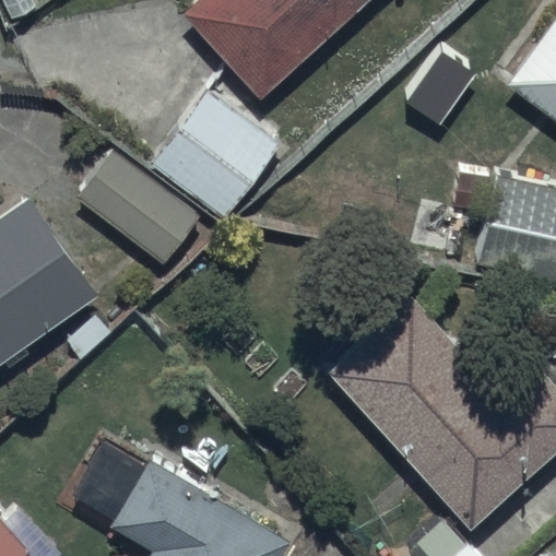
[(197,0),(184,12),(260,98),(369,0),(197,0)]
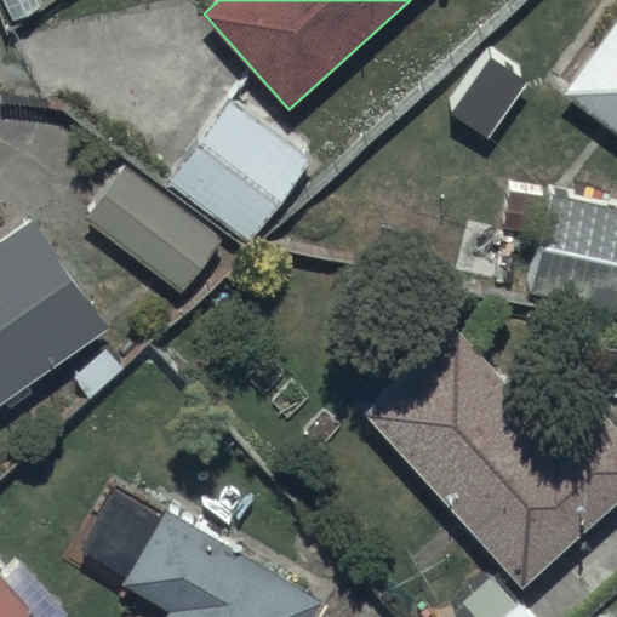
[(616,20),(561,96),(616,136),(616,20)]
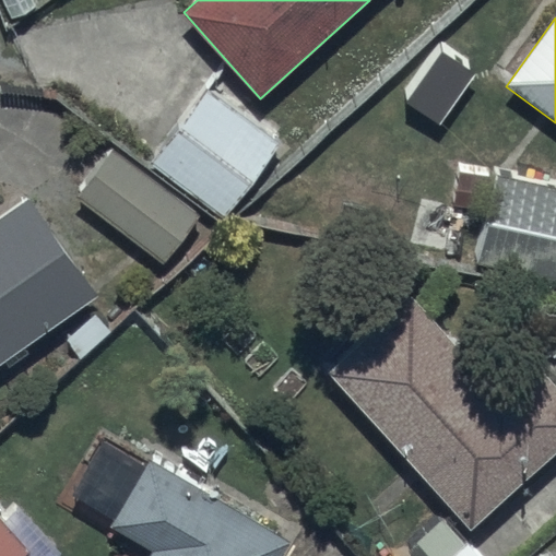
[(210,87),(152,162),(223,219),(282,144),(210,87)]
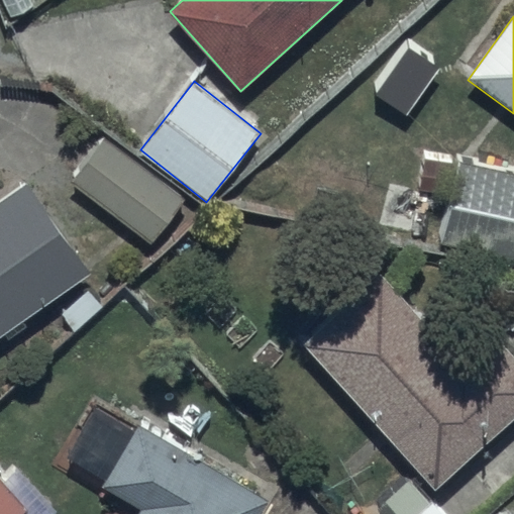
[(107,138),(72,186),(151,245),(187,199),(107,138)]
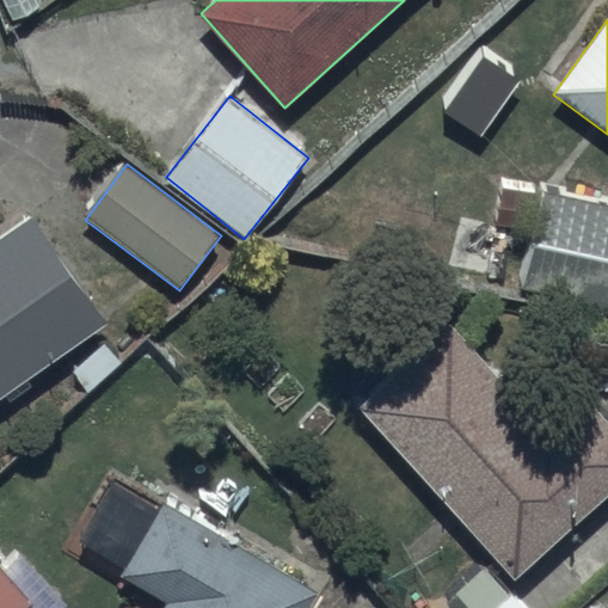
[(534,234),(522,289),(607,307),(607,204),(505,182),(496,226),(534,234)]
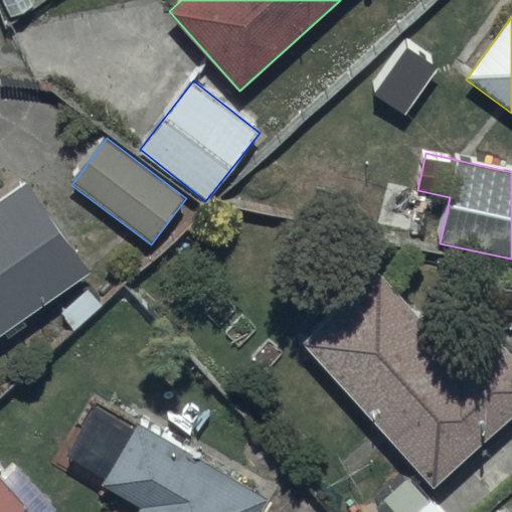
[(0,201),(0,337),(90,275),(25,184),(0,201)]
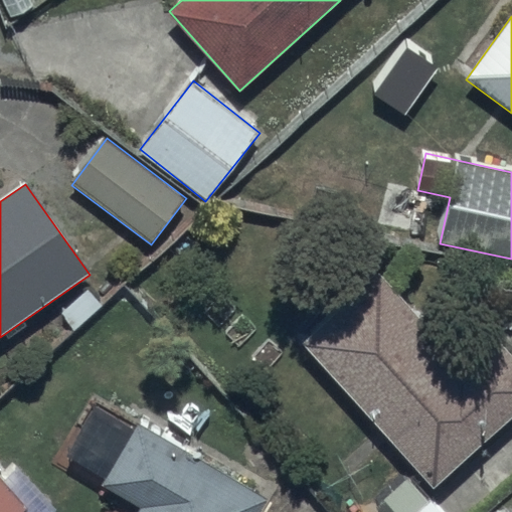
[(381,273),(302,344),(434,490),(511,419),(511,357),(501,345),(471,372),(381,273)]
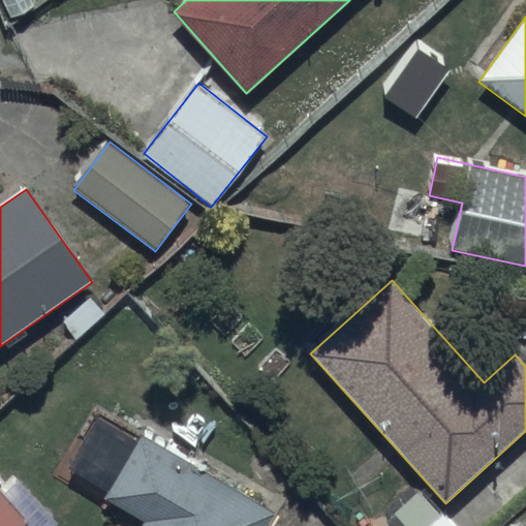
[(268,525),(275,514),(143,436),(105,500),(145,523),(143,525),(268,525)]
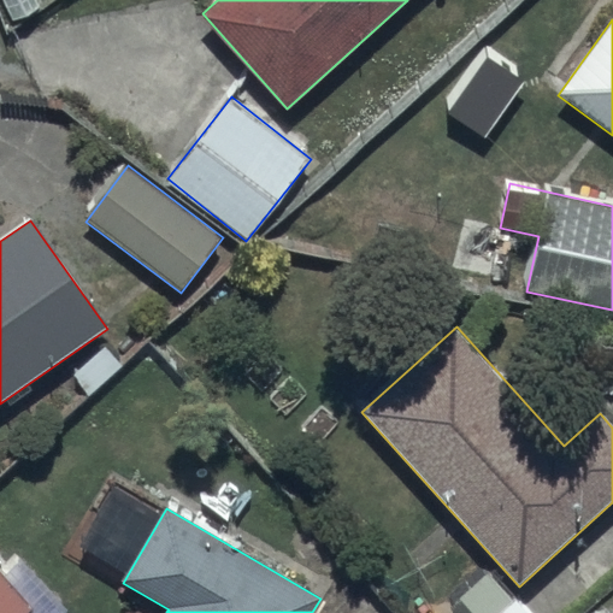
[(523,612),(489,576),(461,602),(471,612),(523,612)]
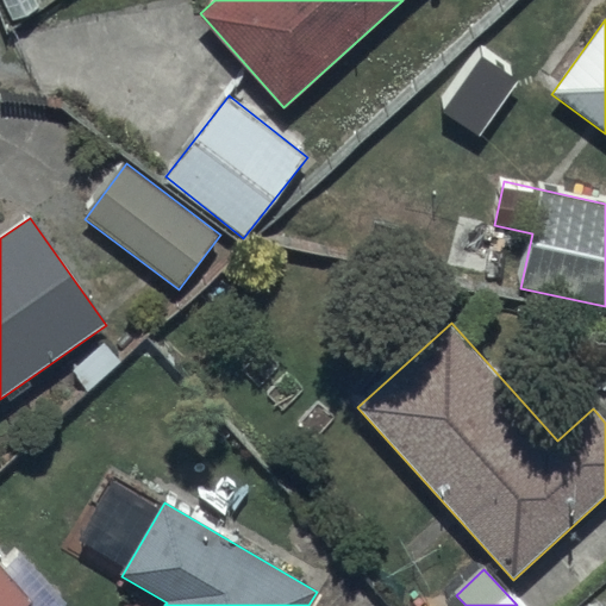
[(27,605),(30,603),(0,572),(0,605),(27,605)]
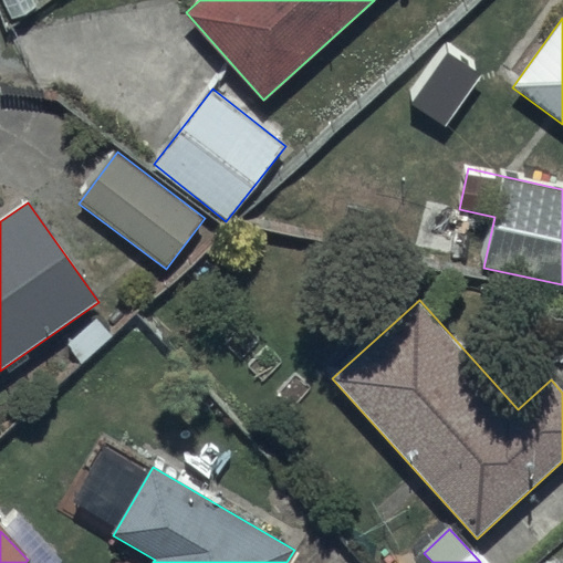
All buildings are outlined.
